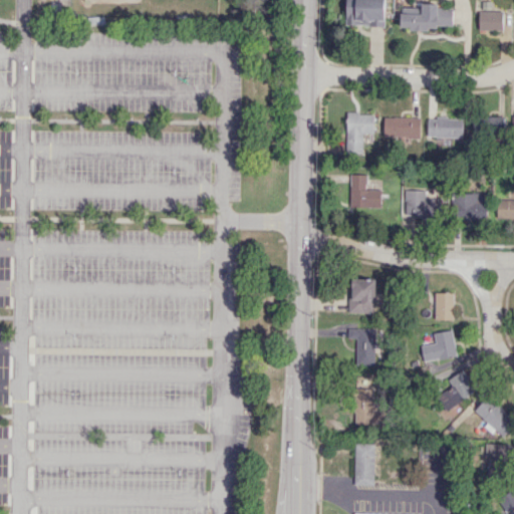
[(384,25),(383,0),(345,0),(346,25),(384,25)]
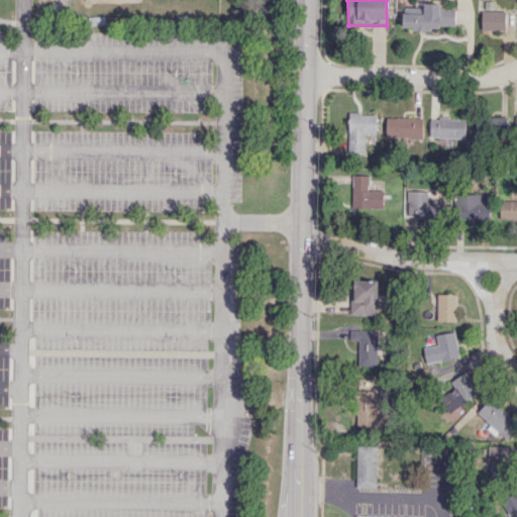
[(454,28),(455,7),(440,7),(440,3),(422,2),(422,8),(403,7),(402,27),(454,28)]
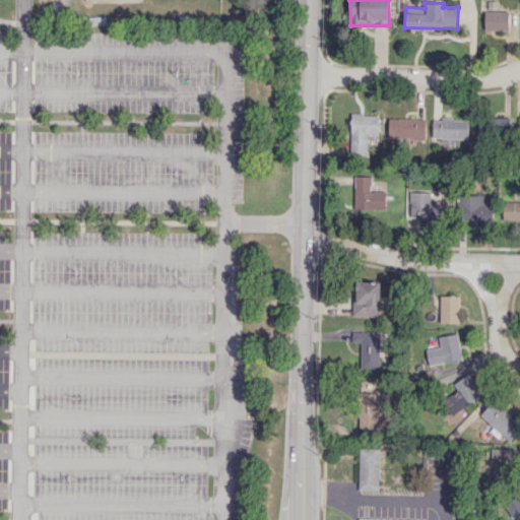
[(509,10),(484,10),(483,29),(508,30),(509,10)]
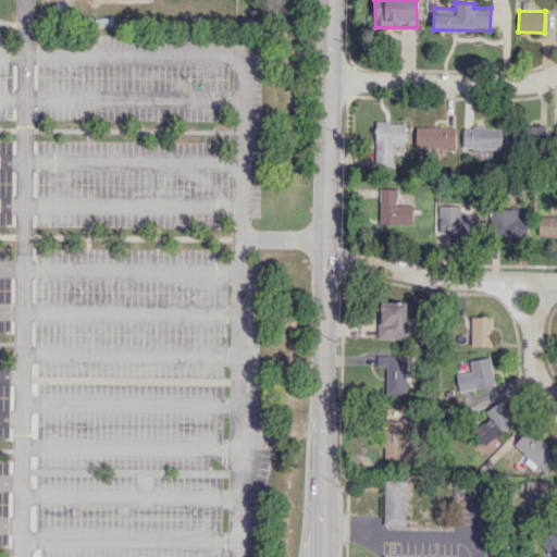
[(405,122),(376,122),(375,165),(393,165),(394,144),(405,144),(405,122)]
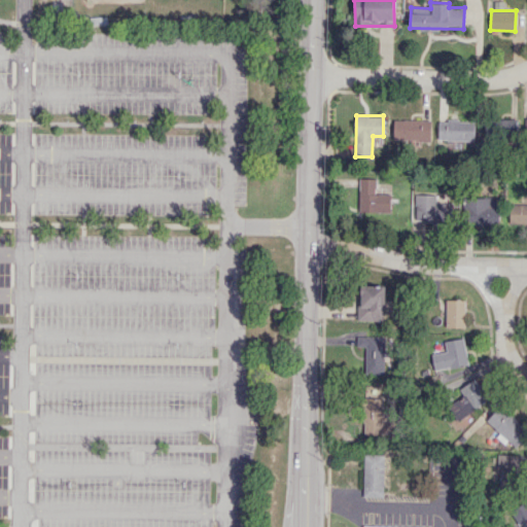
[(517,136),(517,116),(485,117),(486,137),(517,136)]
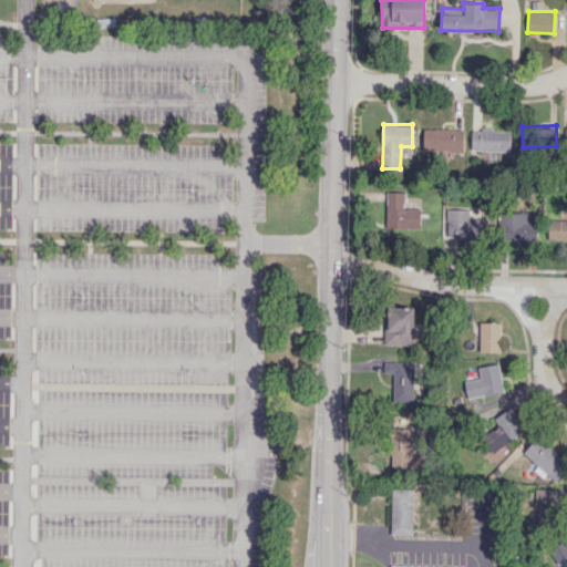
[(464,151),(464,127),(423,129),(423,152),(464,151)]
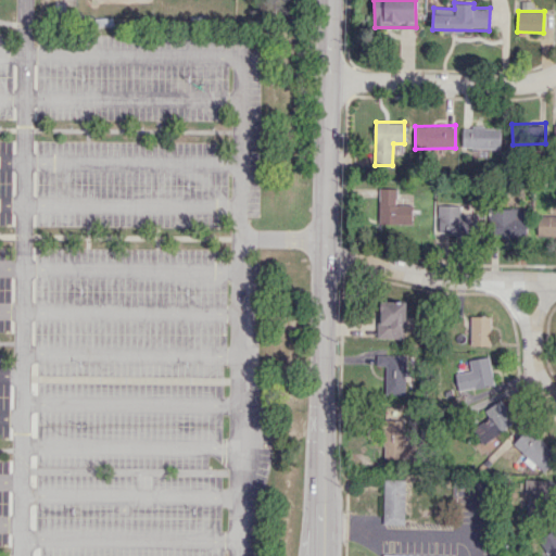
[(501,127),(463,126),(463,148),(501,148),(501,127)]
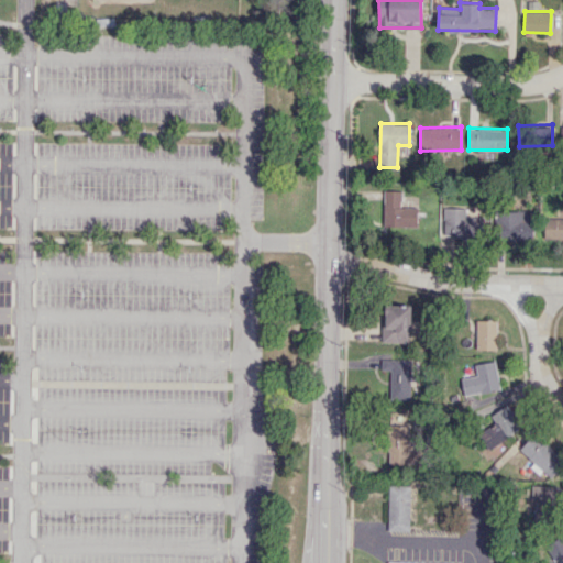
[(403,190),(384,190),(383,227),(417,228),(418,207),(401,207),(403,190)]
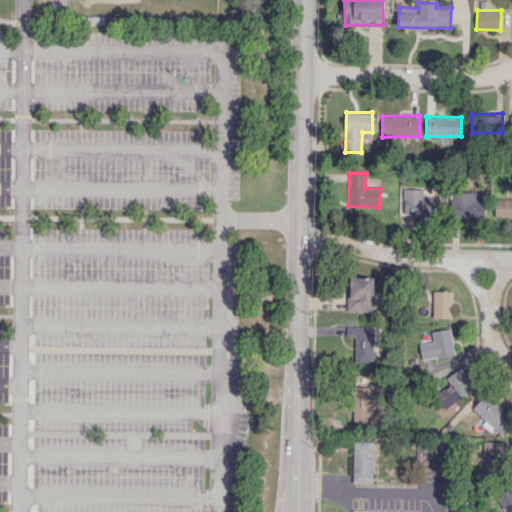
[(423,188),(403,189),(404,216),(441,215),(441,196),(424,197),(423,188)]
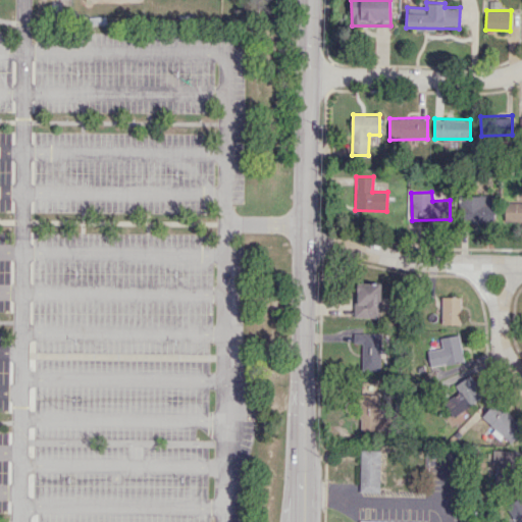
[(491,195),(461,196),(462,223),(492,222),(491,195)]
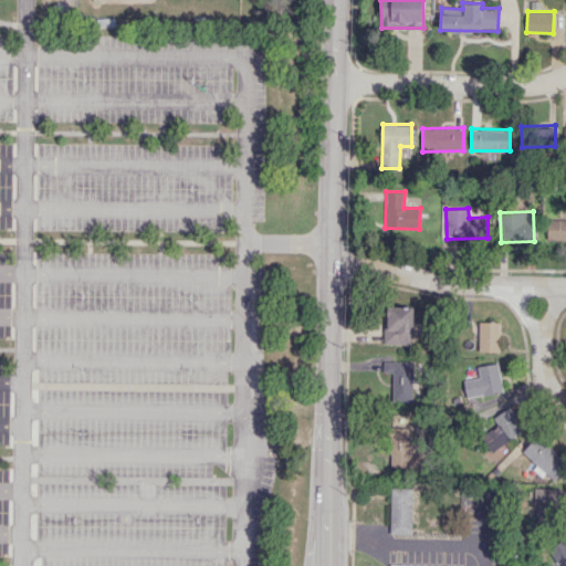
[(547,239),(565,239),(565,219),(547,219),(547,239)]
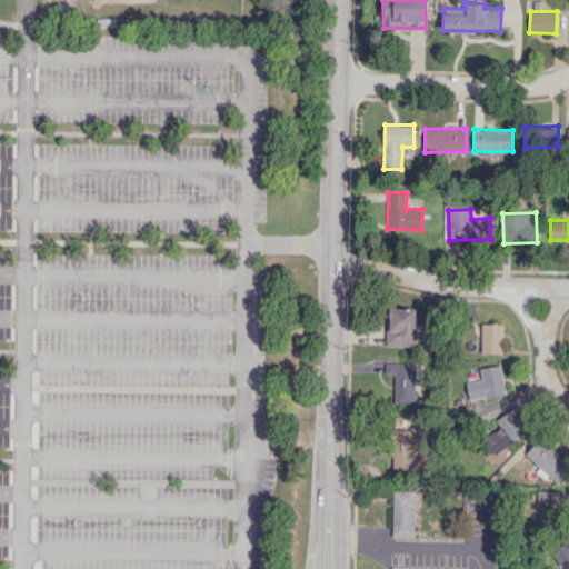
[(415,346),(416,308),(387,308),(387,346),(415,346)]
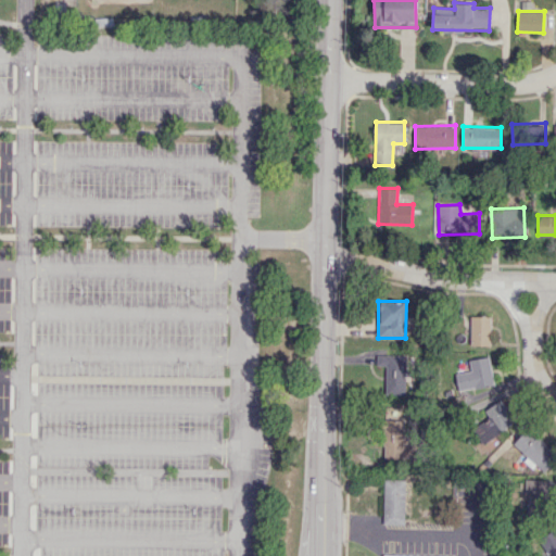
[(490,345),(491,316),(471,315),(470,344),(490,345)]
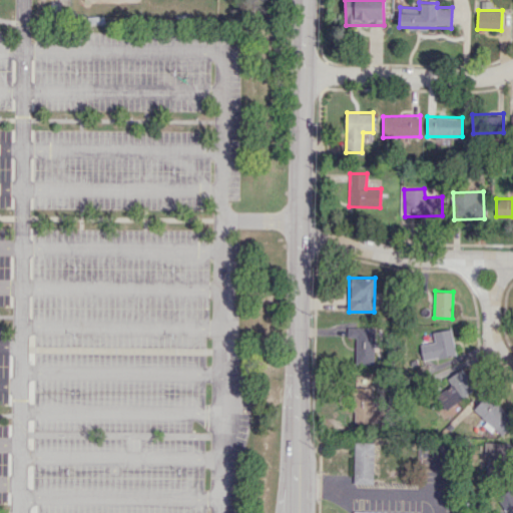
[(375,364),(375,327),(347,326),(347,337),(356,337),(355,364),(375,364)]
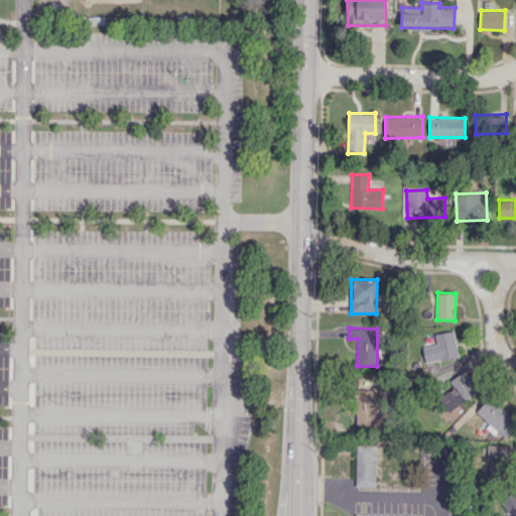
[(436,345),(423,346),(424,361),(457,358),(456,332),(435,333),(436,345)]
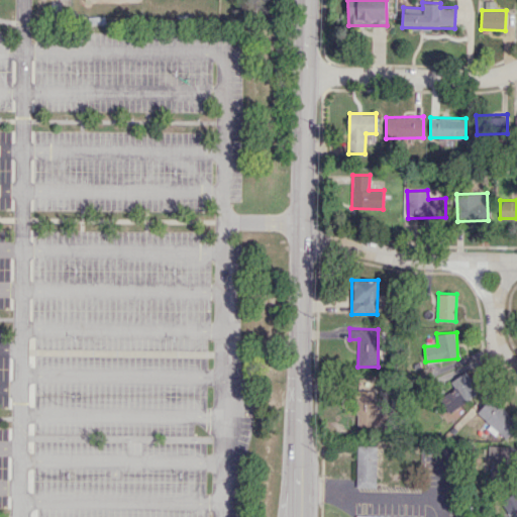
[(448,413),(480,391),(466,371),(450,382),(454,388),(439,399),(448,413)]
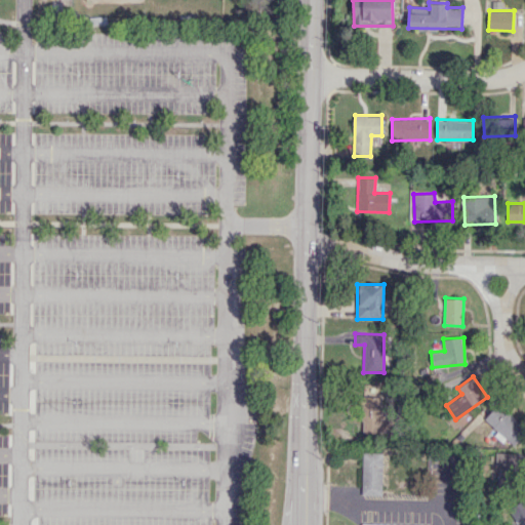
[(381,397),(363,396),(362,432),(381,432),(381,397)]
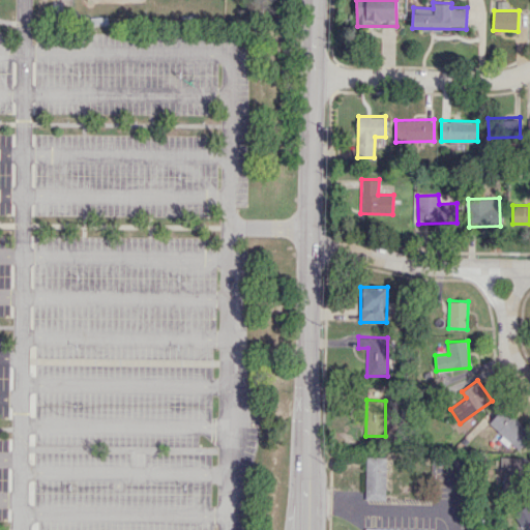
[(529,435),(502,408),(489,422),(516,449),(529,435)]
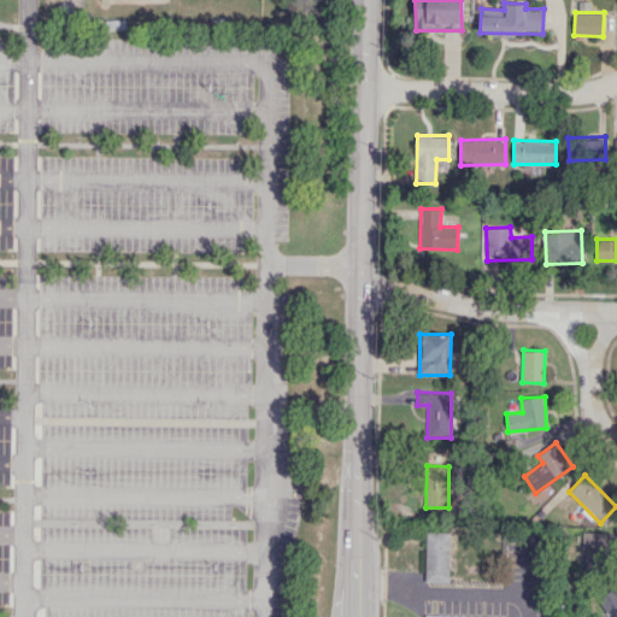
[(425,581),(450,581),(450,532),(425,532),(425,581)]
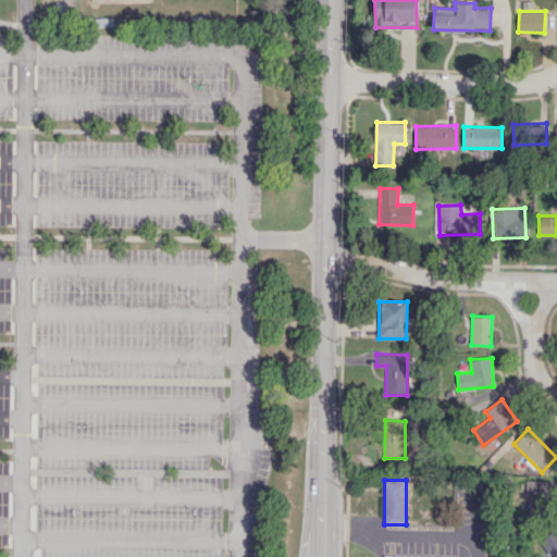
[(528,519),(548,520),(549,481),(529,480),(528,519)]
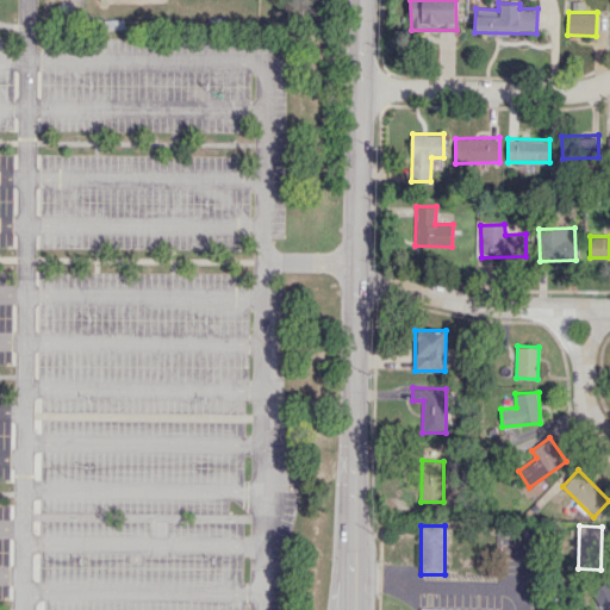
[(609,609),(609,582),(590,591),(598,609),(609,609)]
